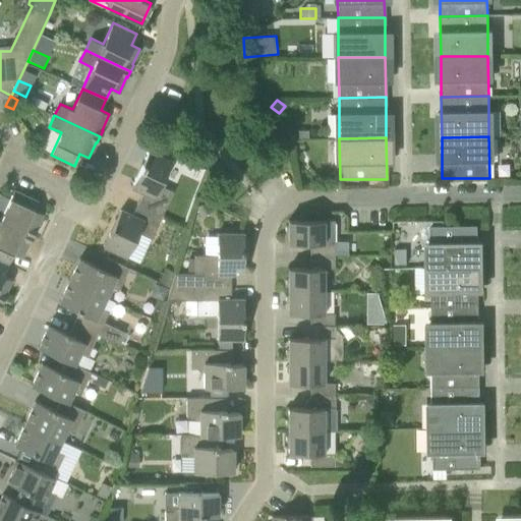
[(142,192),(137,204),(162,215),(173,191),(160,185),(172,161),(149,150),(131,187),(142,192)]
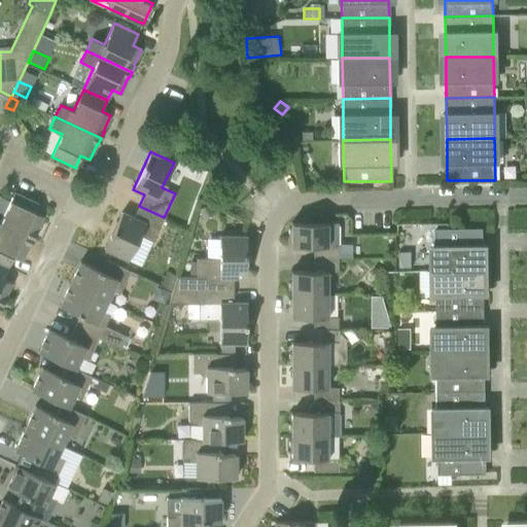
[(14,191),(0,221),(0,222),(33,239),(36,233),(35,232),(42,216),(34,212),(38,203),(37,202),(37,203),(15,192),(15,191),(14,191)]
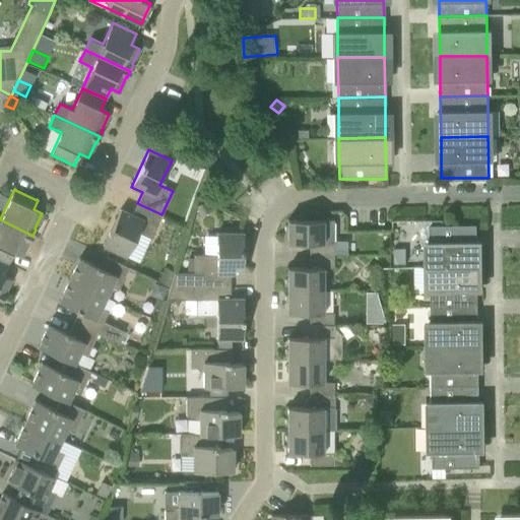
[(206,201),(195,205),(199,216),(210,212),(206,201)]
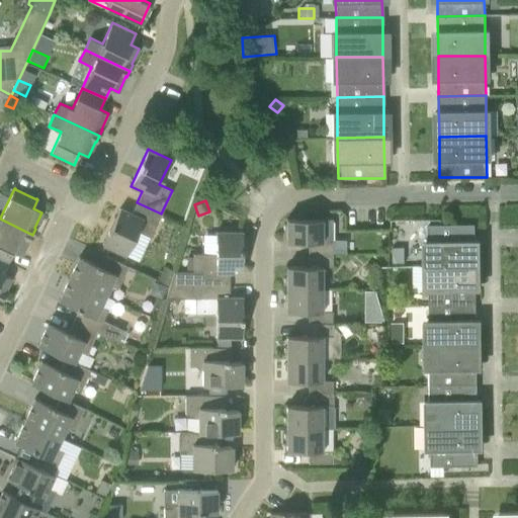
[(161,213),(137,202),(132,213),(119,208),(102,245),(125,256),(138,231),(150,237),(161,213)]
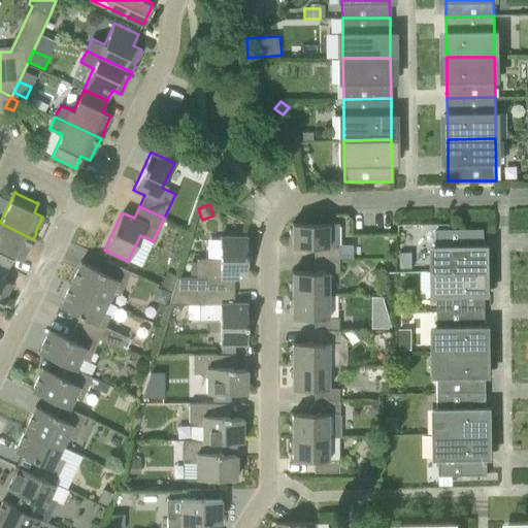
[(0,223),(0,263),(8,267),(13,257),(22,261),(29,244),(30,245),(33,239),(0,223)]
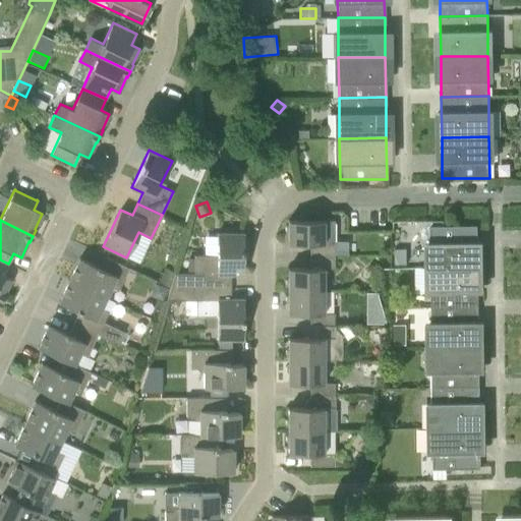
[(335,220),(324,220),(288,220),(288,223),(285,226),(285,231),(288,234),(288,243),(309,243),(310,255),(335,255),(335,220)]
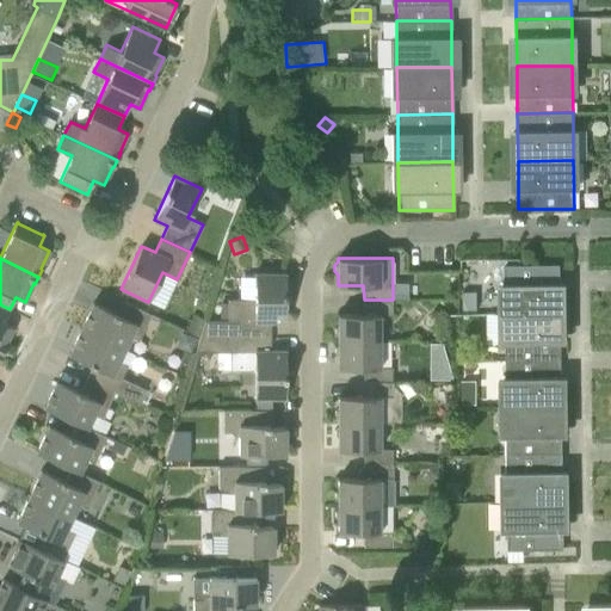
[(505,266),(505,314),(560,313),(560,265),(505,266)]
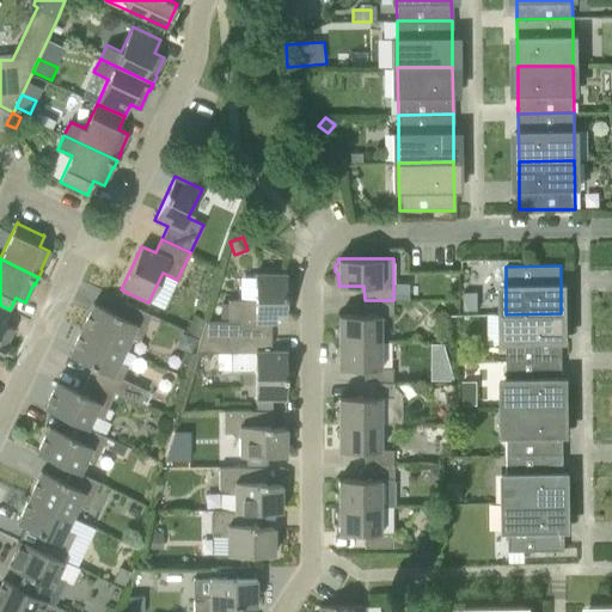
[(228,300),(228,322),(206,322),(201,336),(271,336),(270,322),(286,322),(286,274),(255,274),(255,300),(228,300)]
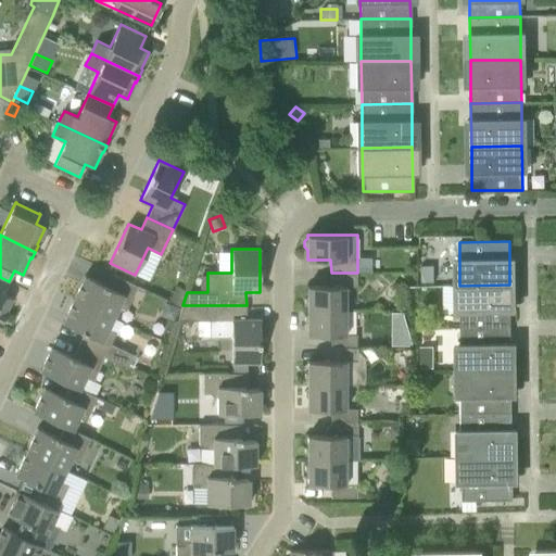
[(85,275),(74,299),(113,317),(118,305),(126,310),(138,286),(112,273),(105,286),(85,275)]
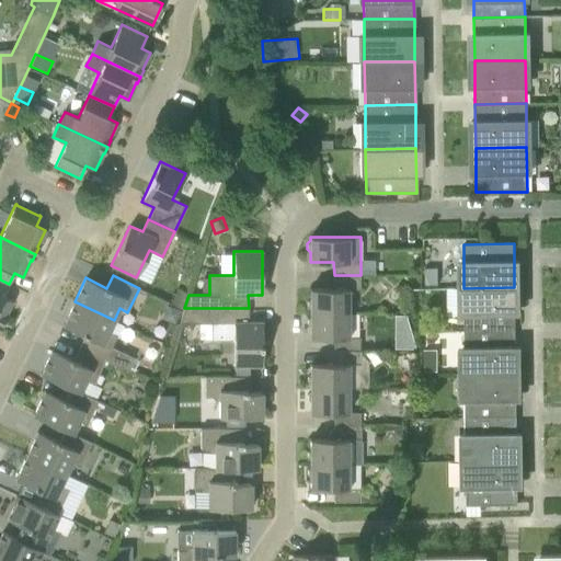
[(361,275),(334,275),(334,288),(310,288),(310,298),(307,301),(307,307),(310,310),(310,313),(348,312),(348,288),(361,288),(361,275)]
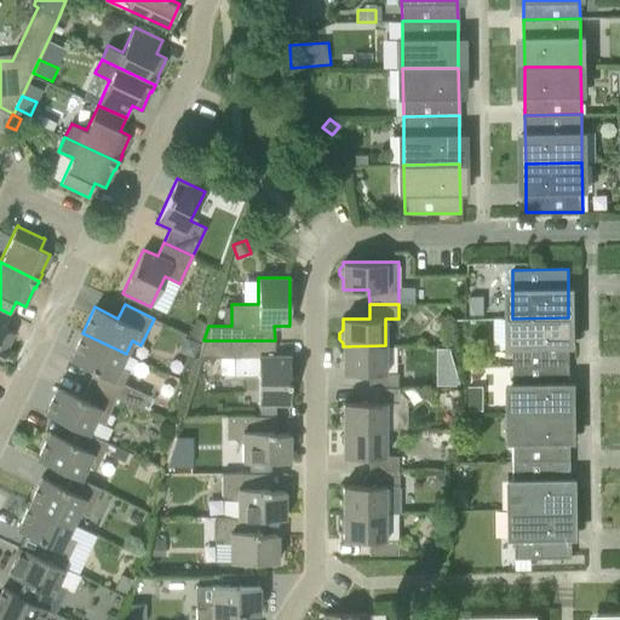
[(10,314),(0,309),(0,357),(3,359),(6,351),(5,350),(13,332),(4,327),(10,314)]
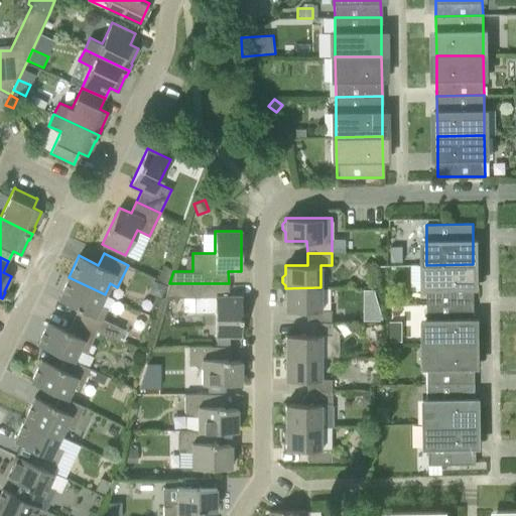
[(473,264),(426,265),(427,304),(474,303),(473,264)]
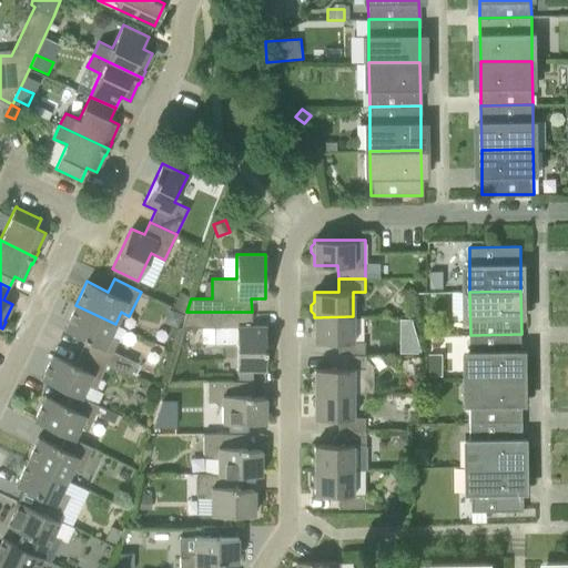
[(185,312),(190,298),(179,293),(173,307),(185,312)]
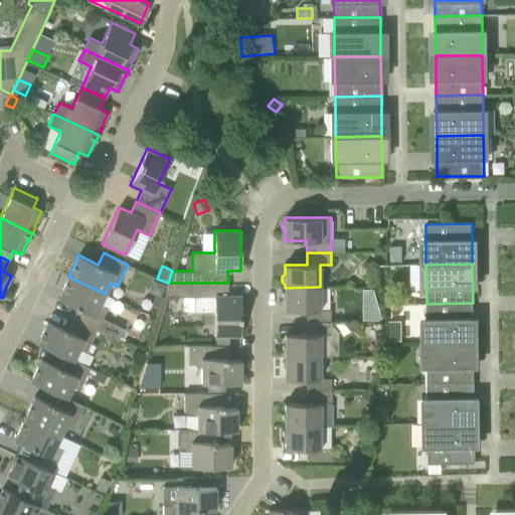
[(105,294),(68,277),(58,299),(77,308),(72,319),(97,330),(117,340),(122,328),(102,319),(107,308),(100,305),(105,294)]
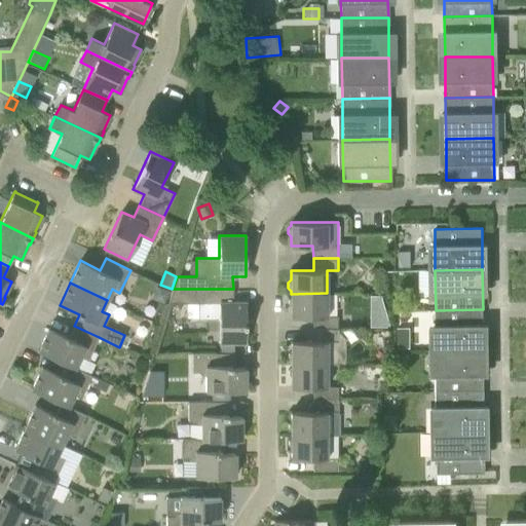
[(164,304),(171,292),(156,285),(153,292),(157,301),(164,304)]
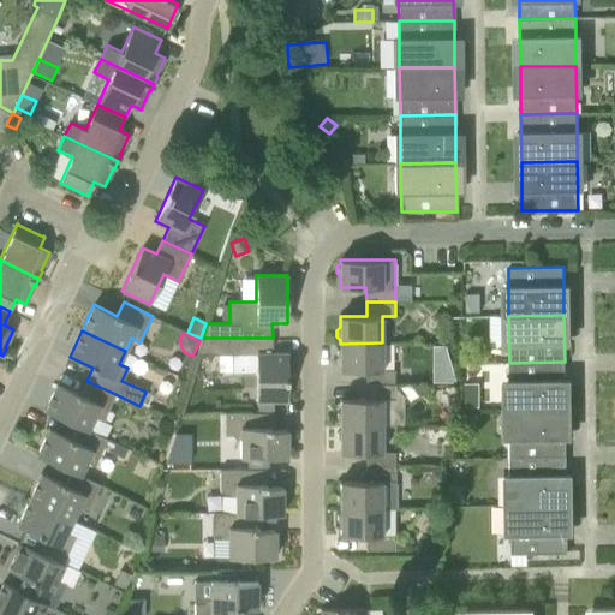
[(273,338),(202,338),(198,353),(232,353),(232,371),(256,371),(256,400),(287,400),(287,352),(273,352),(273,338)]
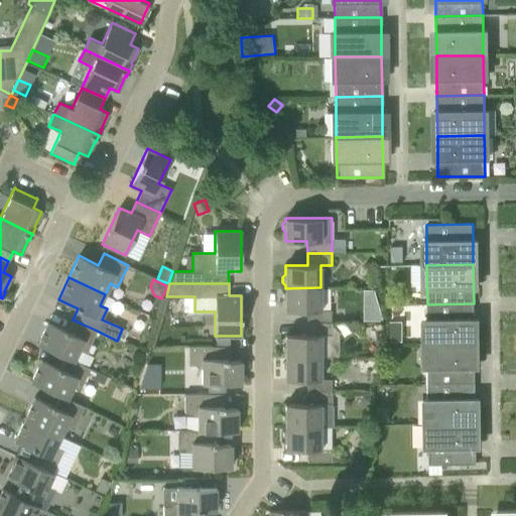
[(320,287),(285,288),(285,290),(282,293),(282,298),(285,301),(285,310),(307,310),(307,323),(332,321),(332,310),(320,310),(320,287)]
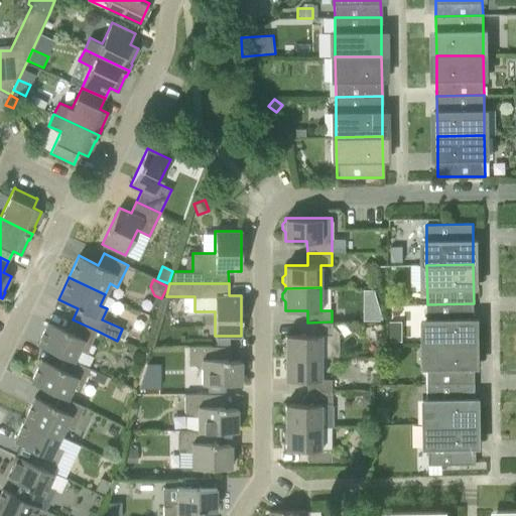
[(380,305),(376,290),(365,290),(365,305),(380,305)]
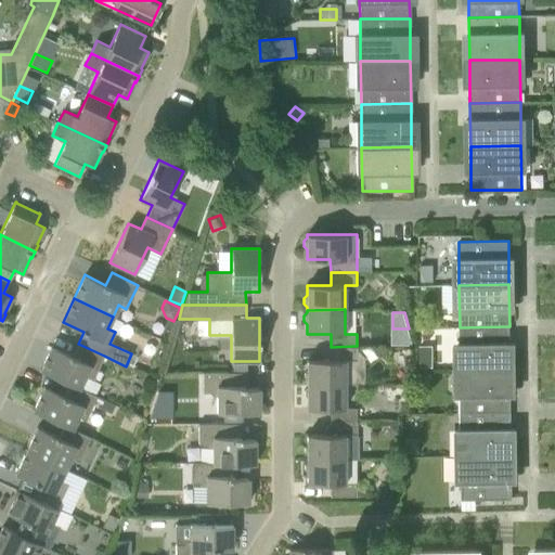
[(413,317),(413,328),(424,328),(423,317),(413,317)]
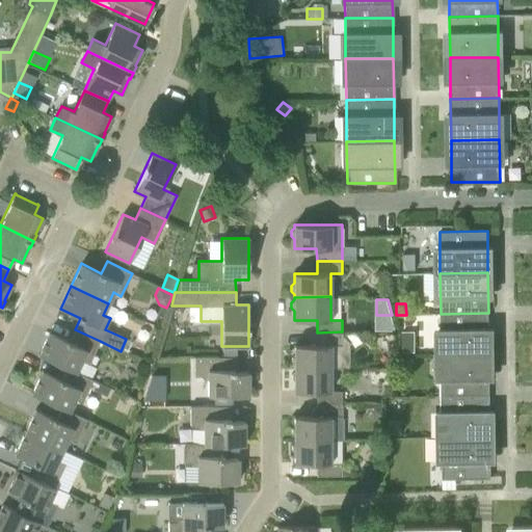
[(488,313),(441,314),(441,354),(488,354),(488,313)]
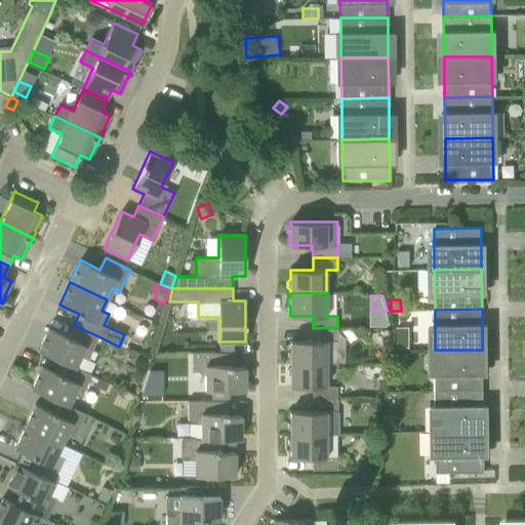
[(98,336),(74,325),(69,336),(48,327),(38,350),(67,364),(68,363),(75,367),(80,356),(88,359),(98,336)]
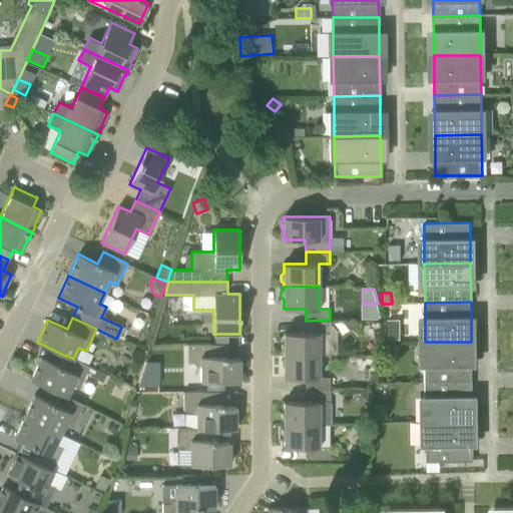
[(330,320),(306,321),(306,333),(284,333),(284,342),(281,345),(281,350),(284,353),(284,355),(319,355),(337,355),(337,331),(330,323),(330,320)]
